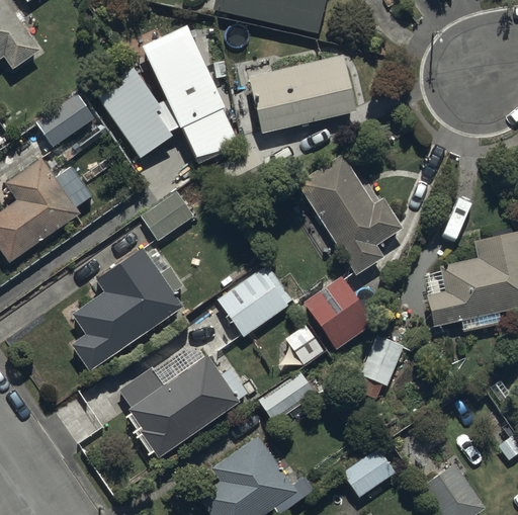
[(0,0),(0,59),(3,57),(12,70),(41,50),(16,14),(21,11),(12,0),(0,0)]
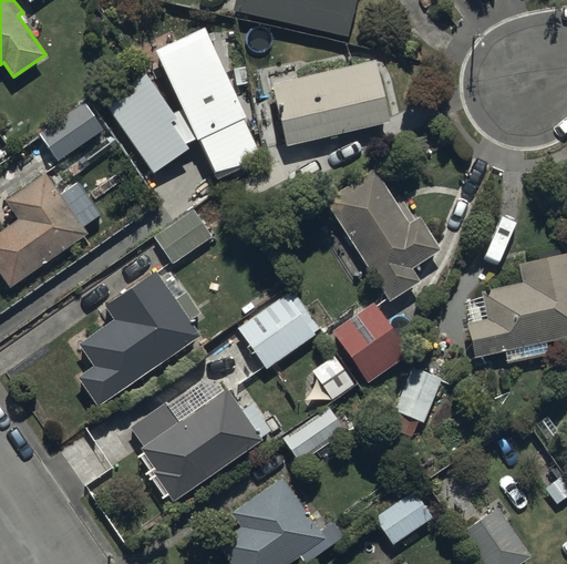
[(354,0),(236,0),(234,10),(348,36),(354,0)]
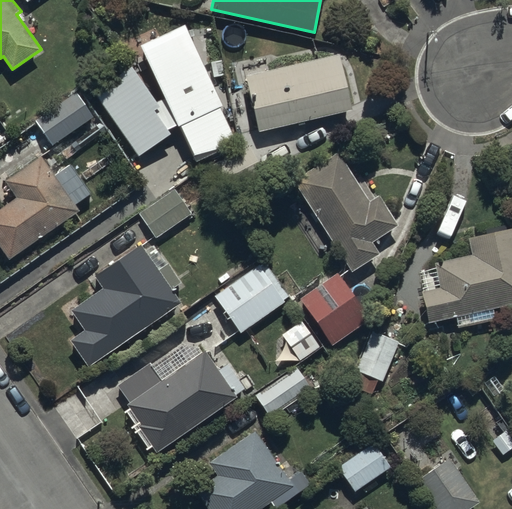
[(164,96),(157,99),(132,63),(93,90),(140,157),(172,133),(170,128),(181,124),(199,161),(238,143),(222,109),(225,108),(184,25),(140,43),(164,96)]
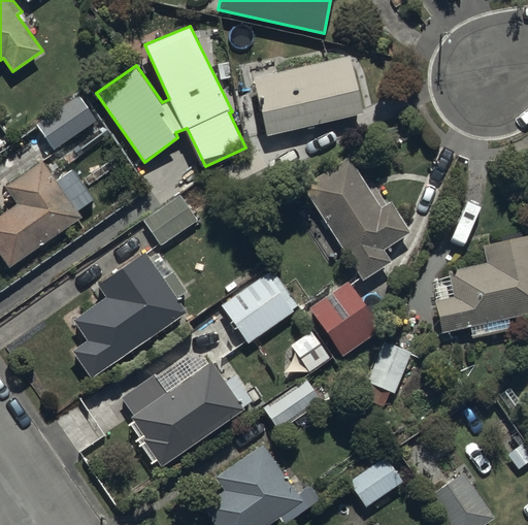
[(254,79),(267,134),(363,111),(351,57),(254,79)]
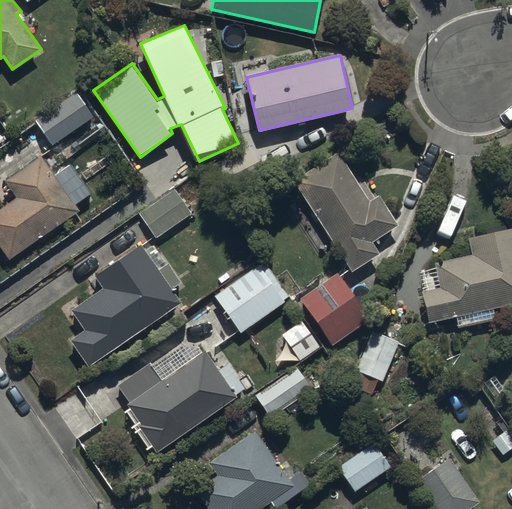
[(53,148),(92,117),(73,93),(34,123),(53,148)]
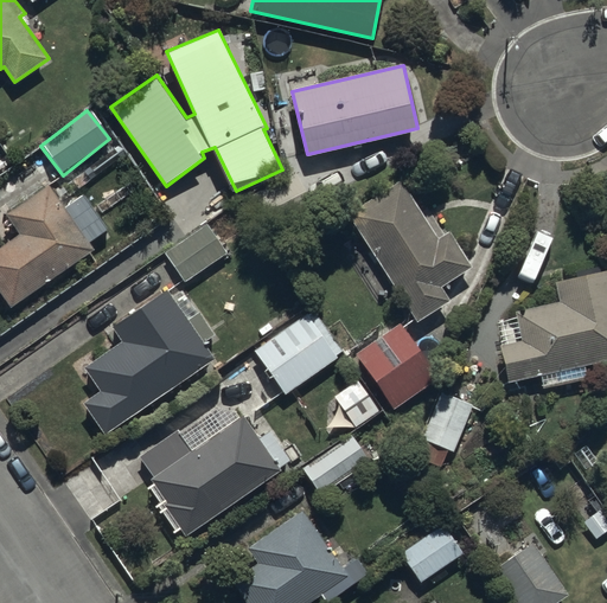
[(438,237),(398,180),(346,216),(417,320),(451,297),(440,283),(471,262),(448,230),(438,237)]
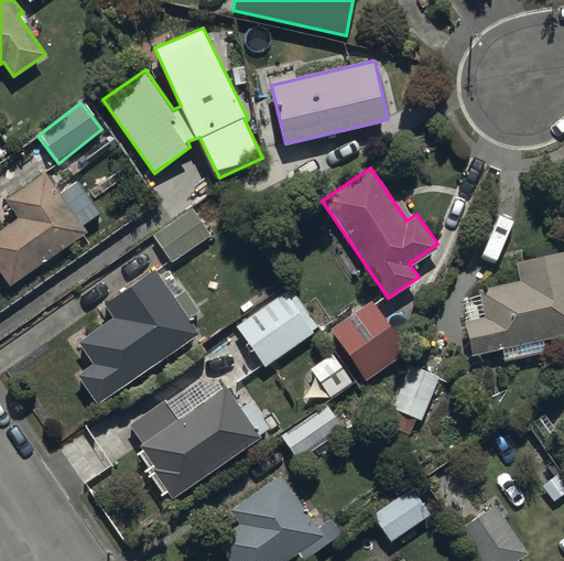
[(45,170),(2,200),(18,217),(0,228),(0,271),(10,288),(88,234),(45,170)]
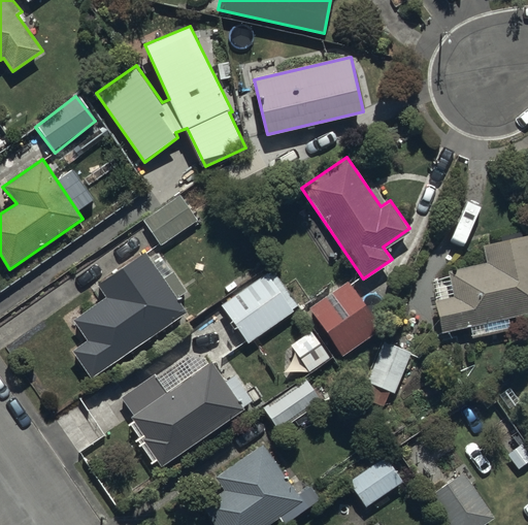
[(183,195),(145,220),(163,244),(199,221),(183,195)]
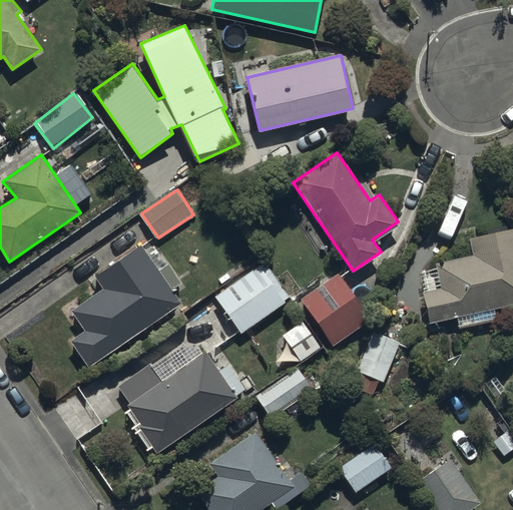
[(473,255),(436,263),(441,288),(423,291),(430,325),(512,308),(512,225),(469,234),(473,255)]
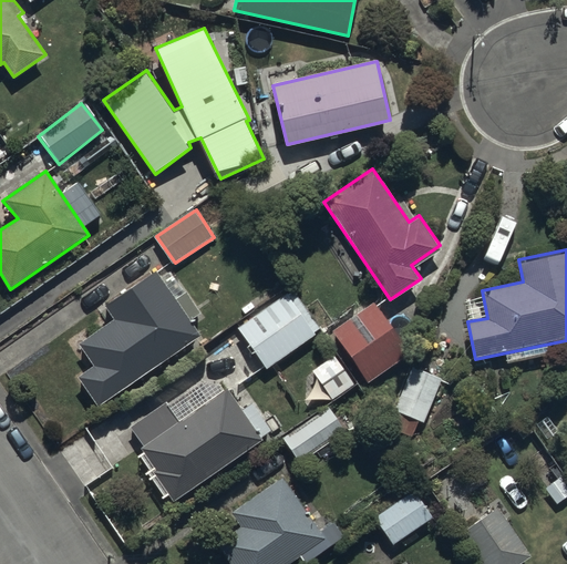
[(154,269),(106,305),(115,317),(80,344),(94,363),(78,376),(101,408),(200,334),(192,320),(203,313),(186,290),(175,298),(154,269)]
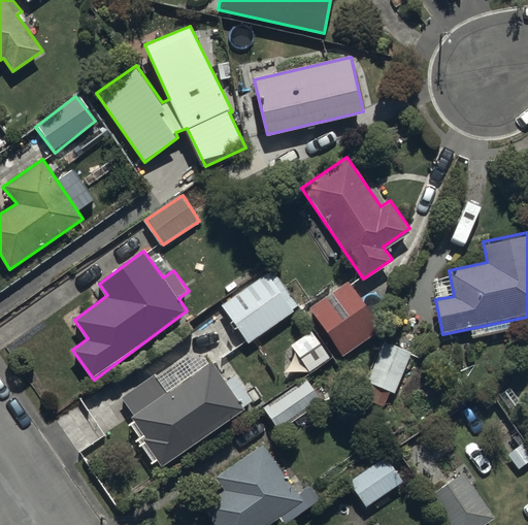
[(270,269),(221,305),(248,342),(297,306),(270,269)]
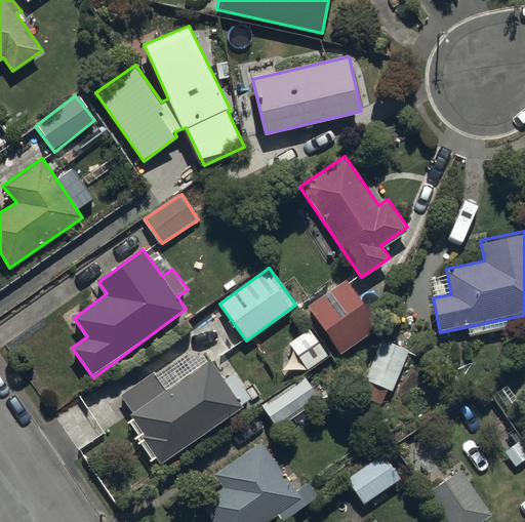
[(380,324),(347,279),(296,315),(330,361),(380,324)]
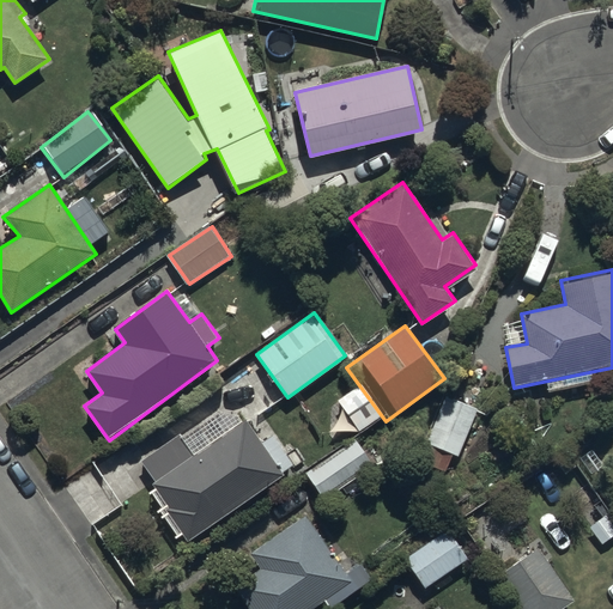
[(477,410),(445,397),(422,456),(431,460),(429,464),(445,472),(451,456),(456,458),(477,410)]
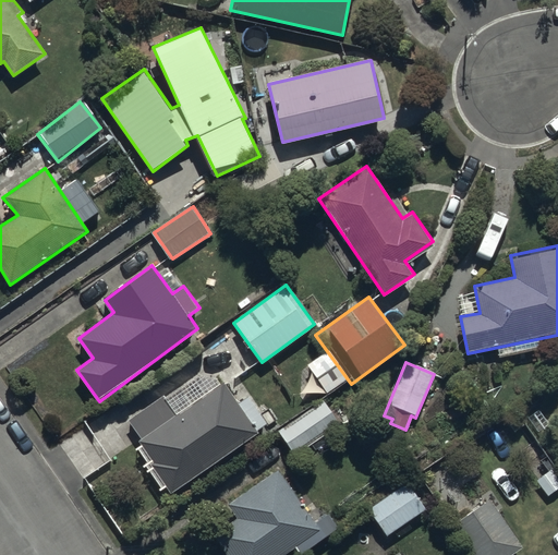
[(265,425),(262,420),(271,414),(256,390),(238,402),(223,381),(199,374),(131,419),(142,438),(137,442),(169,494),(258,434),(256,431),(265,425)]
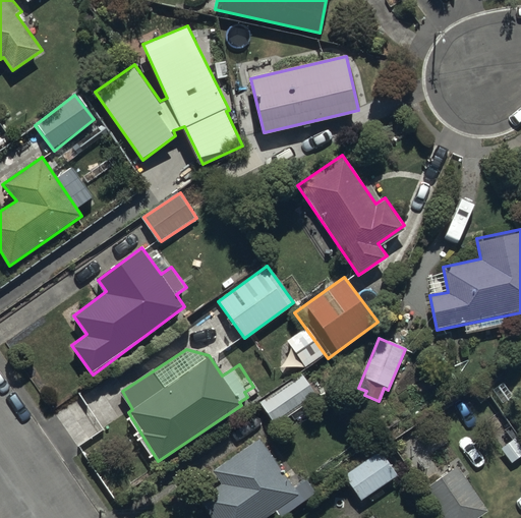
[(302,370),(258,401),(280,432),(291,423),(286,417),(319,395),(302,370)]
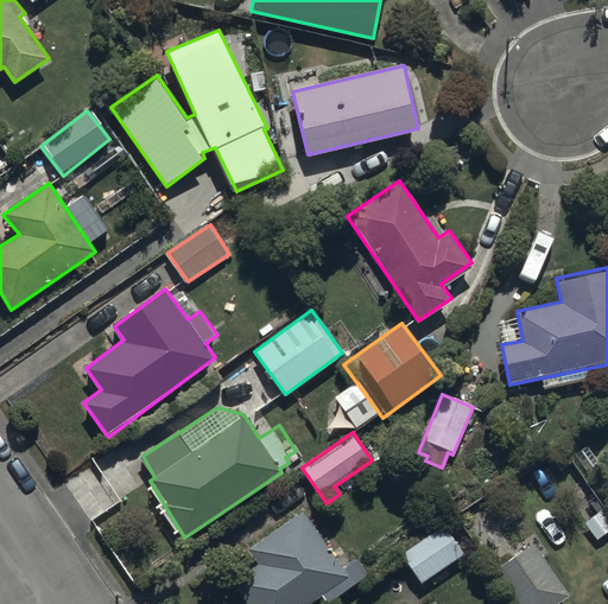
[(304,508),(247,545),(259,564),(233,582),(247,603),(311,603),(322,597),(325,603),(328,603),(371,574),(360,558),(344,568),(304,508)]
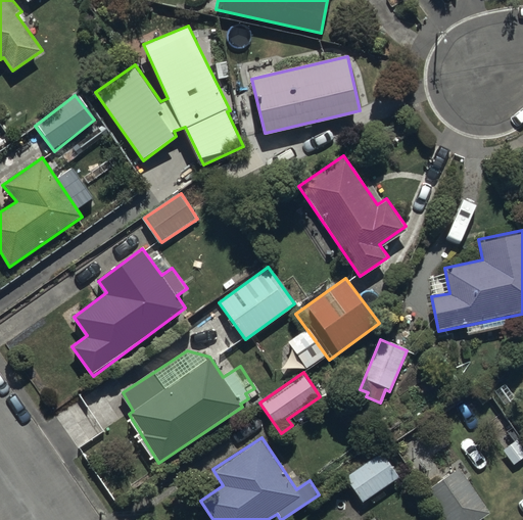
[(345,477),(364,503),(399,478),(381,452),(345,477)]
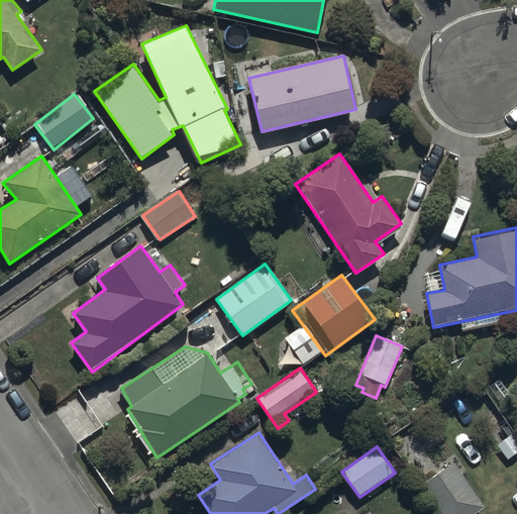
[(474,513),(485,507),(453,461),(418,486),(437,513),(474,513)]
